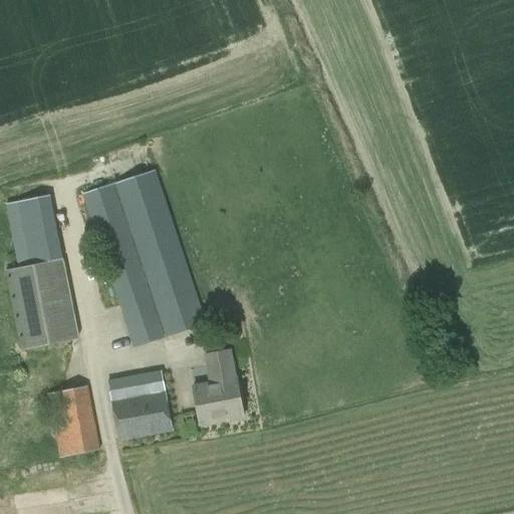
[(193,281),(189,271),(155,171),(114,184),(166,337),(207,324),(193,281)]
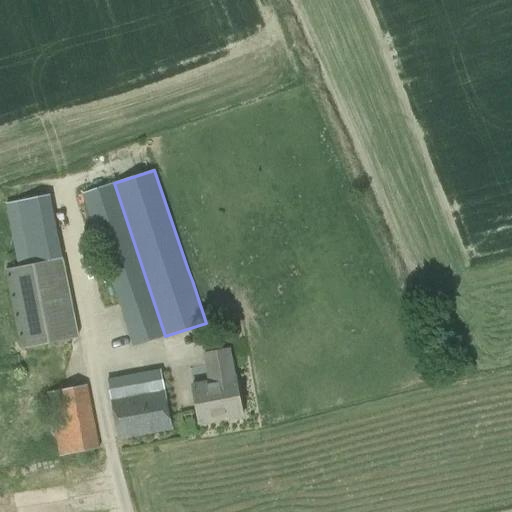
[(163,336),(112,184),(82,193),(133,346),(163,336)]
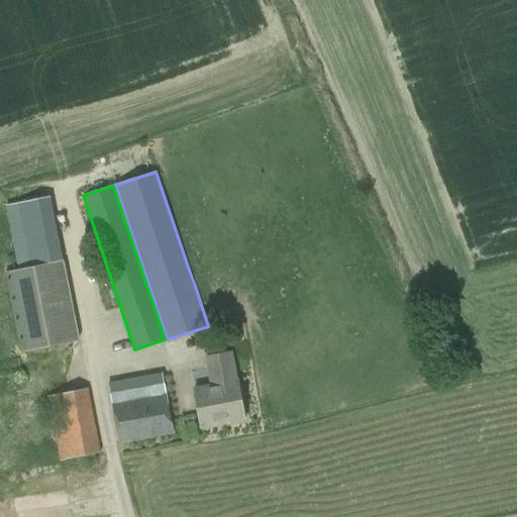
[(5,205),(18,271),(5,273),(20,352),(79,341),(50,196),(5,205)]
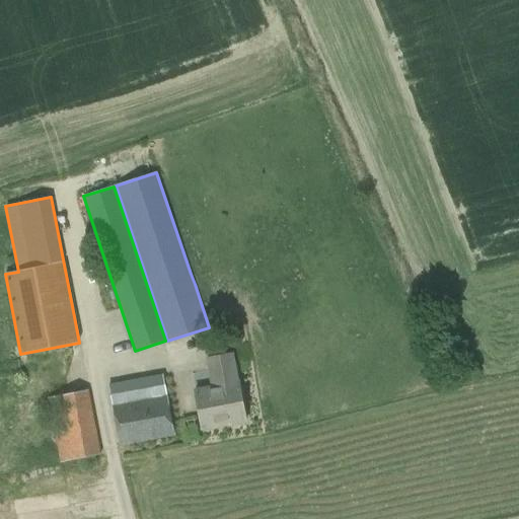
[(233,355),(206,360),(212,387),(196,391),(202,430),(245,422),(233,355)]
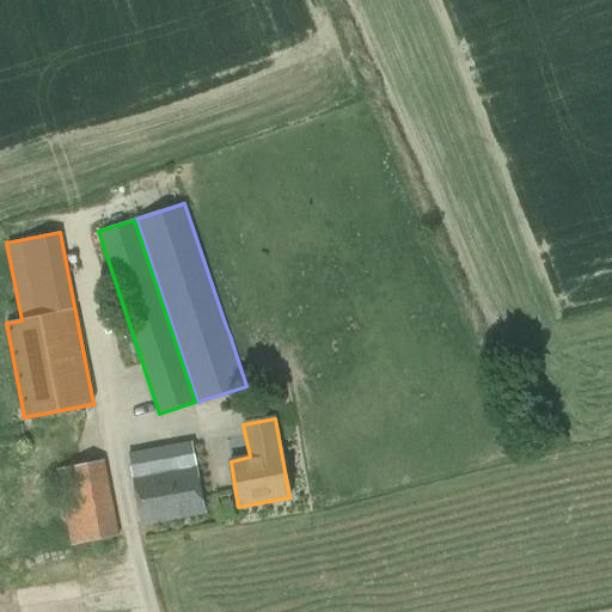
[(141,526),(206,514),(191,441),(127,453),(141,526)]
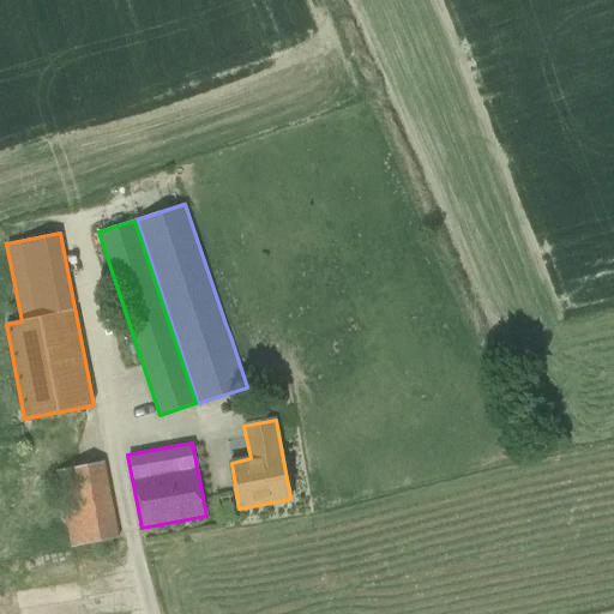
[(121,540),(106,463),(56,471),(71,547),(121,540)]
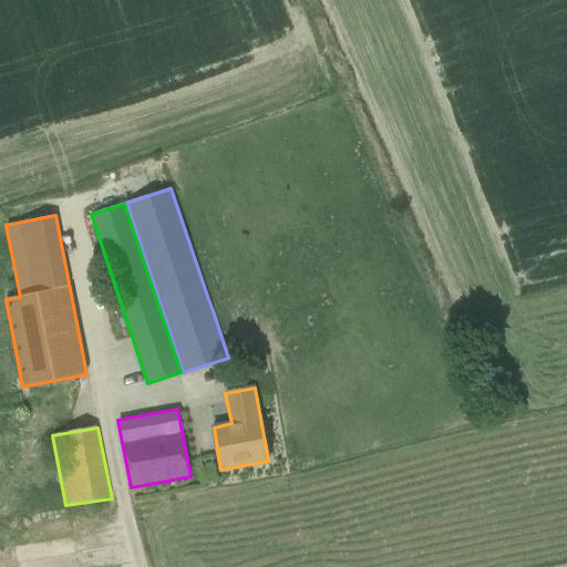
All buildings are outlined.
